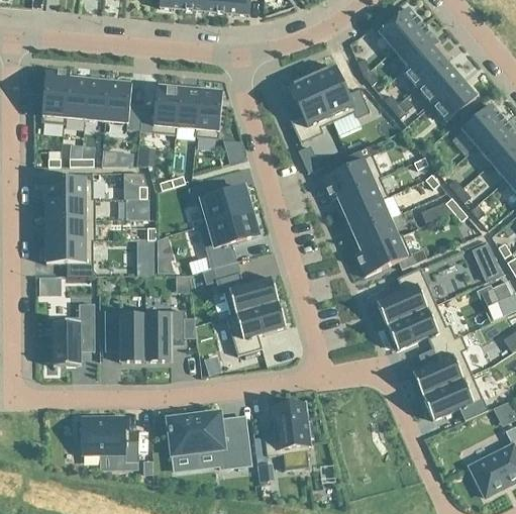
[(183,8),(183,0),(160,0),(160,6),(183,8)]
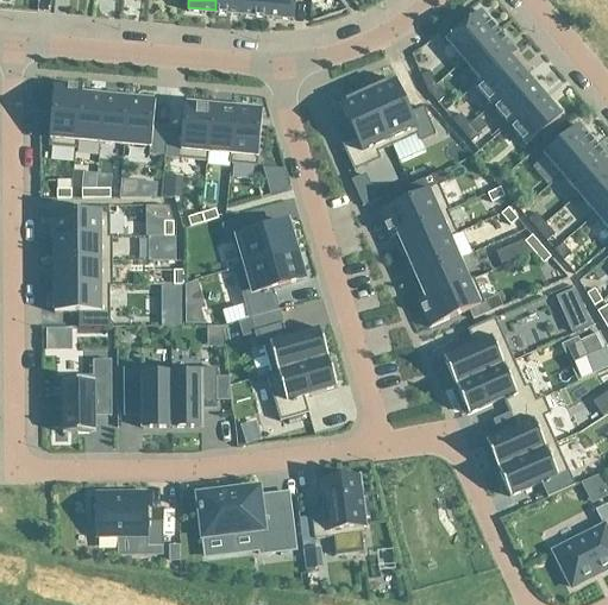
[(215,0),(215,10),(240,12),(242,0),(215,0)]
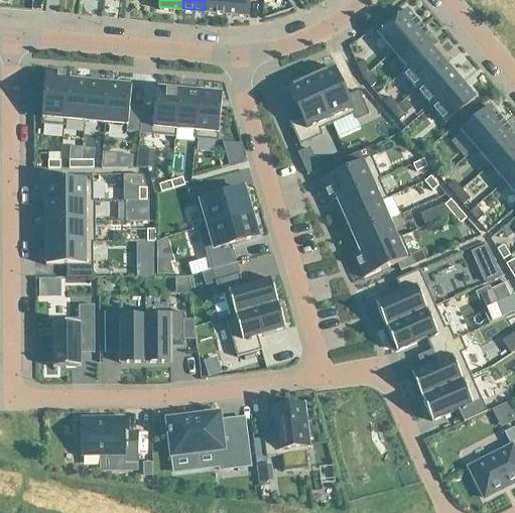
[(205,0),(204,10),(226,12),(227,0),(205,0)]
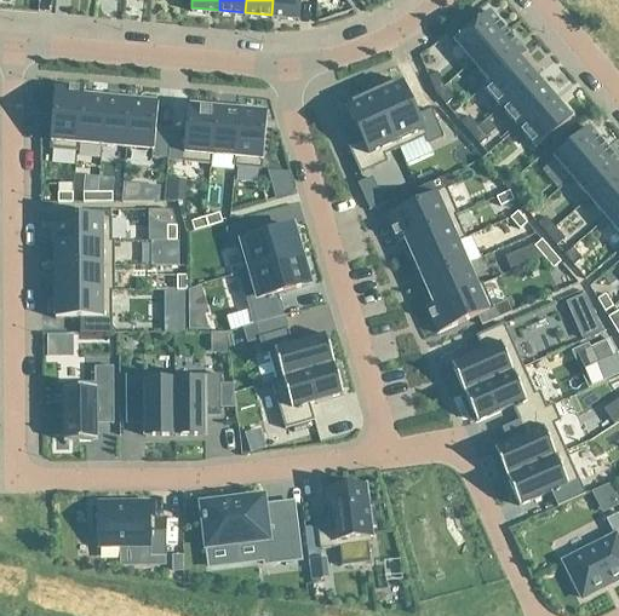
[(273,0),(271,15),(299,17),(301,0),(273,0)]
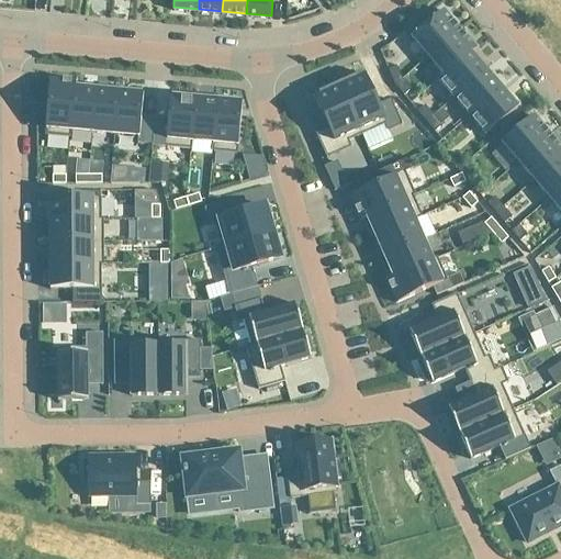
[(412,35),(427,54),(459,26),(444,8),(412,35)]
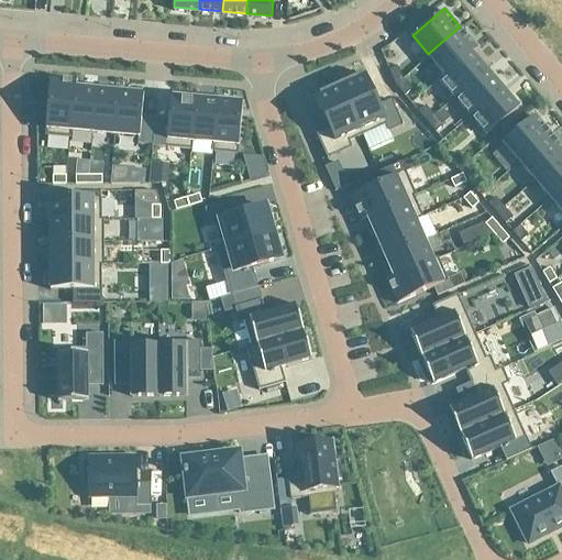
[(460,26),(428,54),(443,72),(439,76),(476,45),(460,26)]
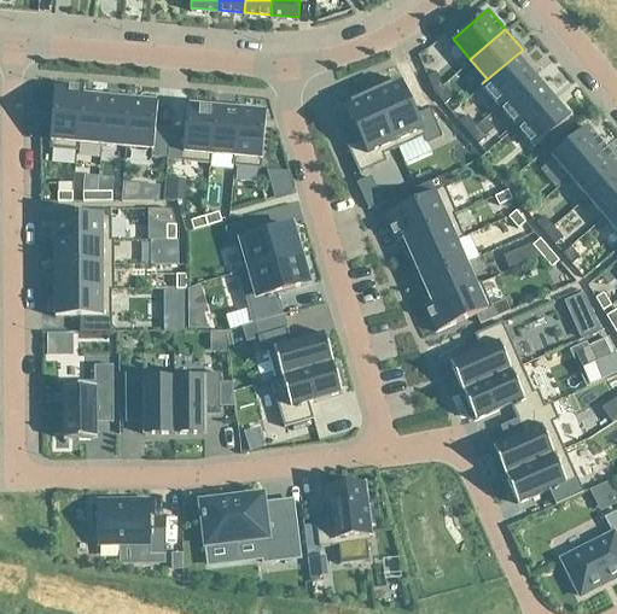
[(523,50),(482,83),(499,104),(534,74),(518,54),(523,50)]
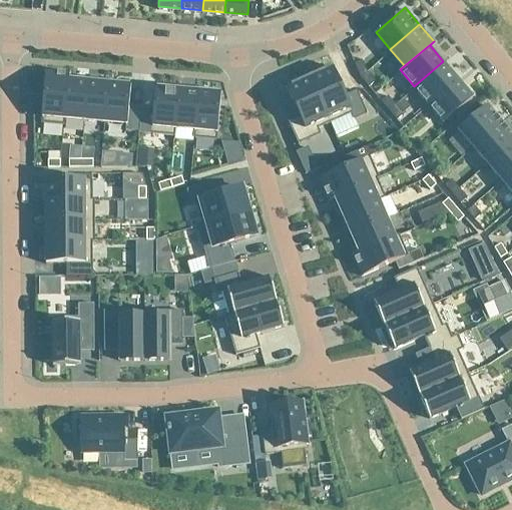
[(354,61),(360,75),(367,69),(363,57),(354,61)]
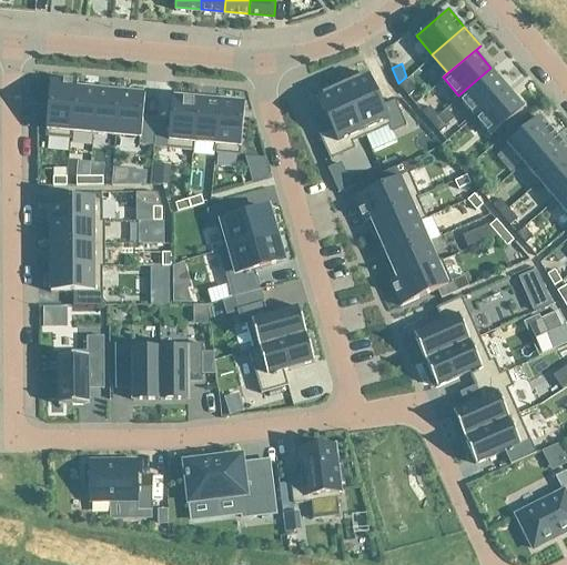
[(490,68),(458,96),(475,114),(507,87),(490,68)]
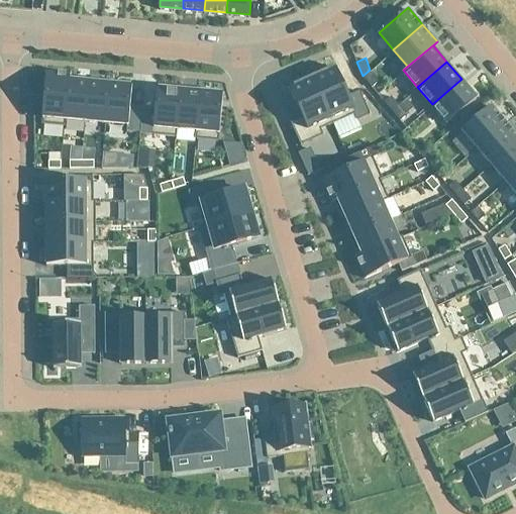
[(335,65),(312,76),(332,121),(354,112),(356,118),(370,112),(359,89),(348,94),(335,65)]
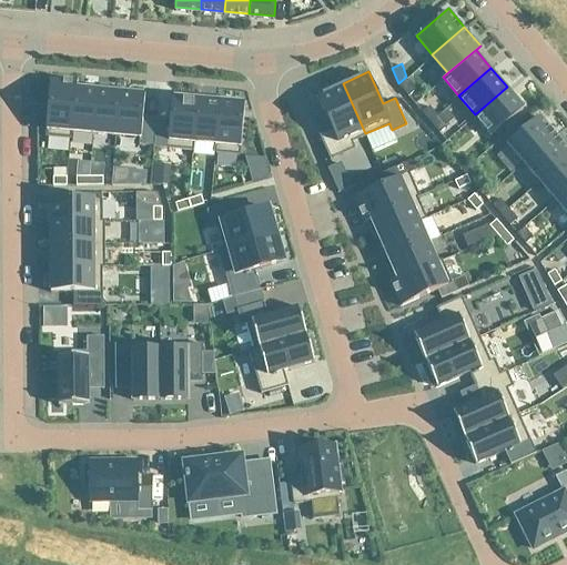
[(47,79),(44,98),(48,99),(46,133),(70,135),(76,79),(50,77),(50,79),(47,79)]
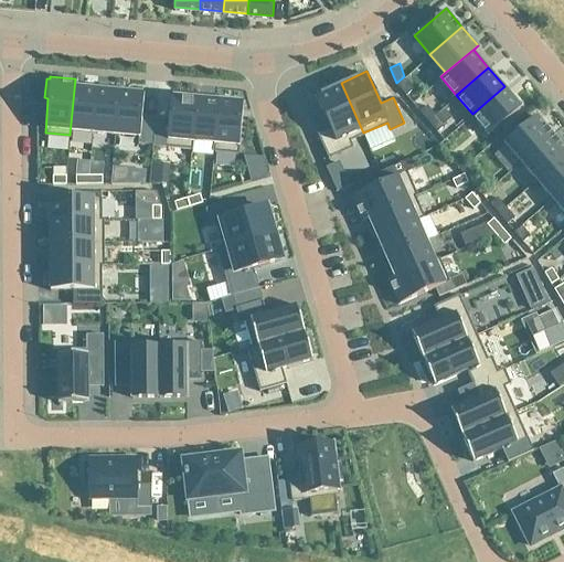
[(404,76),(396,83),(405,93),(413,86),(404,76)]
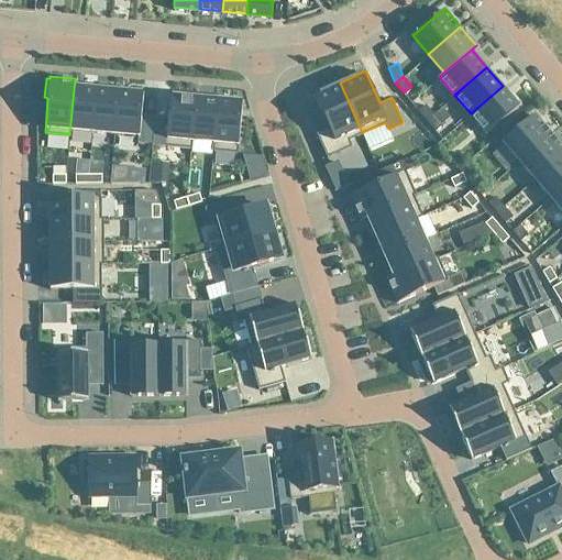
[(75,78),(69,134),(70,134),(72,128),(92,130),(96,87),(76,85),(76,78),(75,78)]
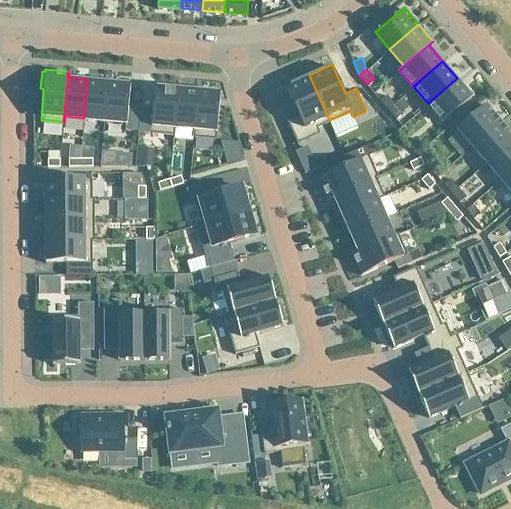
[(329,120),(309,75),(286,85),(298,113),(287,118),(297,141),(320,131),(317,125),(329,120)]
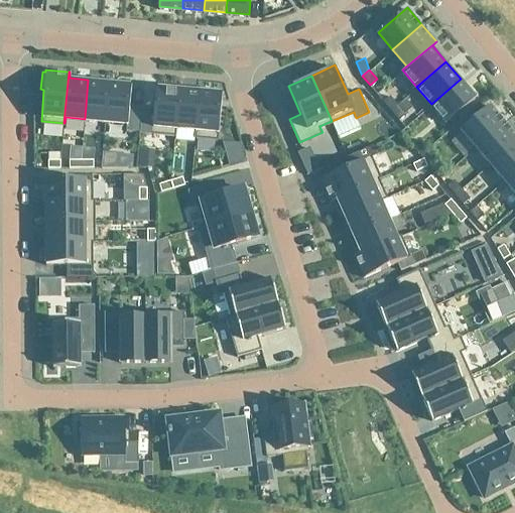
[(461,79),(431,104),(445,121),(475,96),(461,79)]
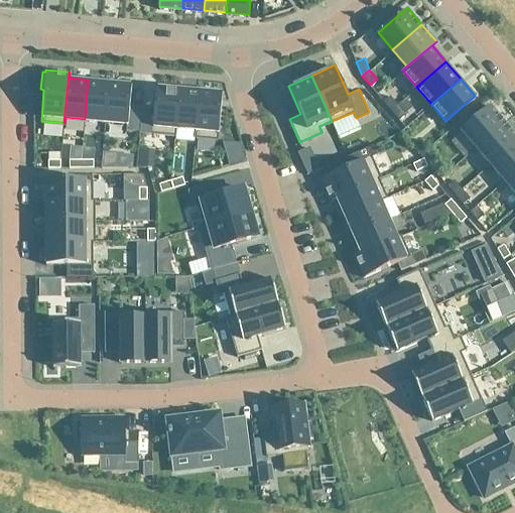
[(88,80),(85,119),(105,121),(109,81),(88,80)]
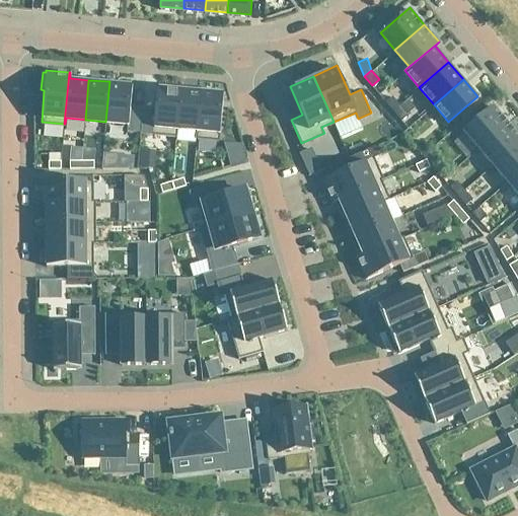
[(109,81),(105,122),(127,124),(127,130),(141,131),(143,105),(130,104),(132,83),(109,81)]
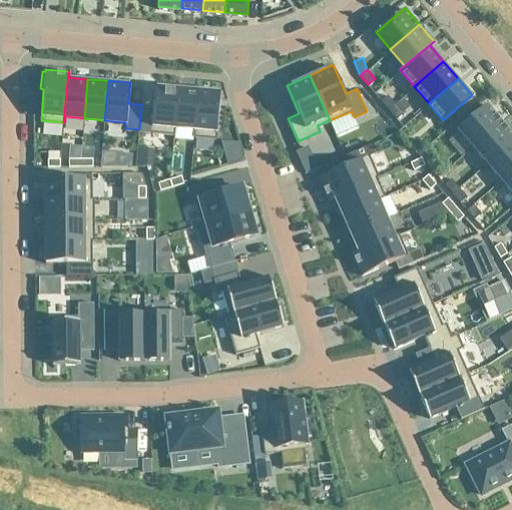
[(139,129),(138,130),(173,133),(174,126),(177,87),(155,84),(153,105),(141,104),(139,129)]
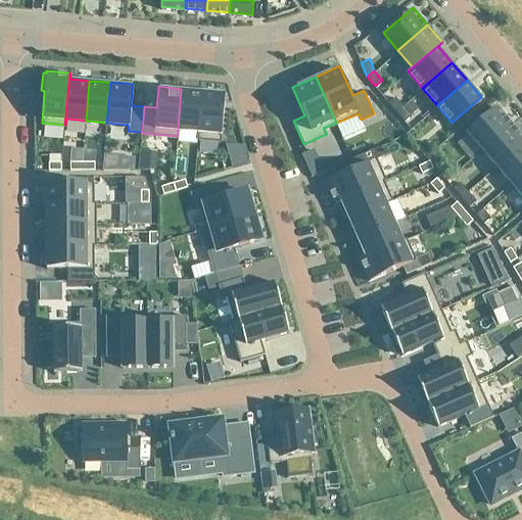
[(181,89),(178,129),(198,131),(202,90),(181,89)]
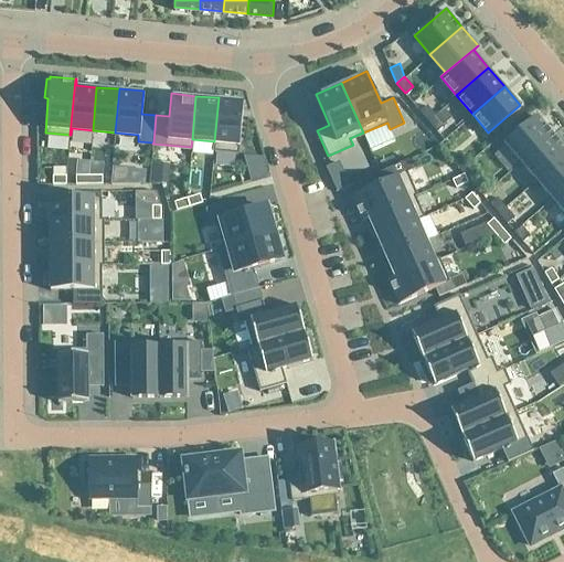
[(214,141),(214,149),(238,151),(243,99),(219,97),(214,141)]
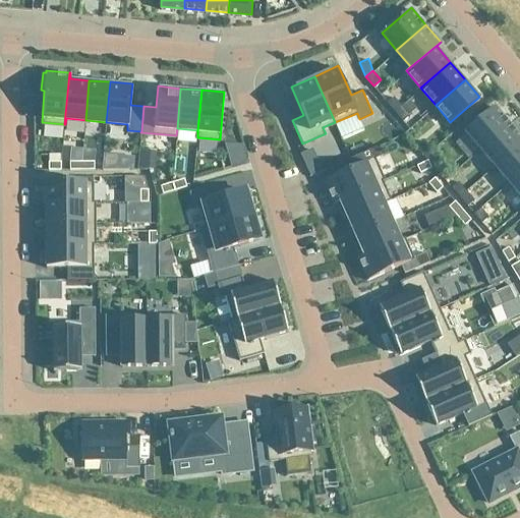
[(387,101),(395,110),(402,104),(394,95),(387,101)]
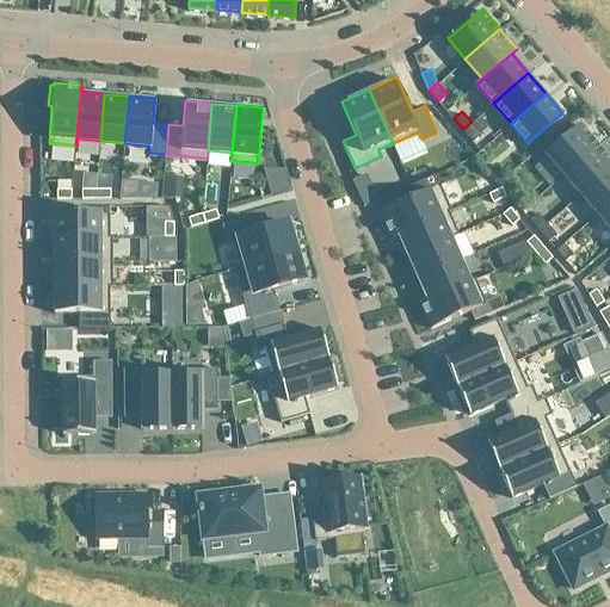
[(472,122),(463,129),(473,140),(480,132),(472,122)]
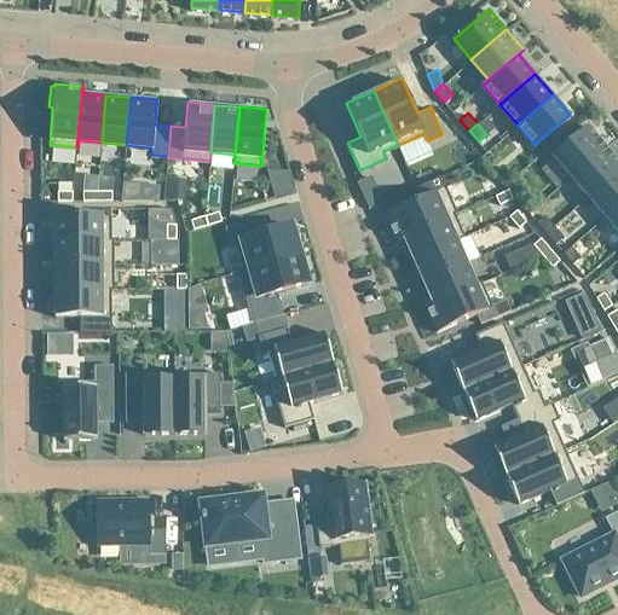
[(553,155),(571,175),(606,145),(588,125),(553,155)]
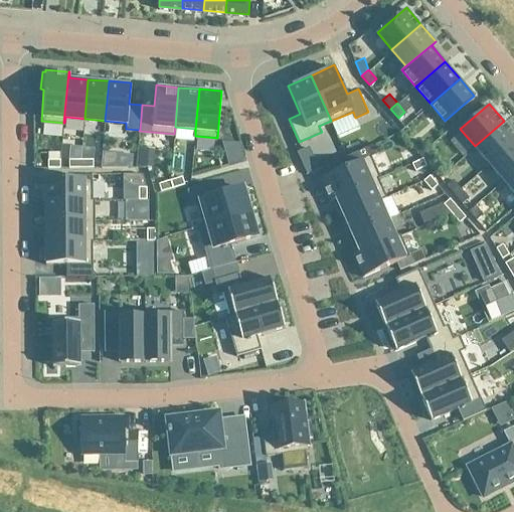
[(513,133),(504,121),(475,146),(489,162),(513,141),(513,133)]
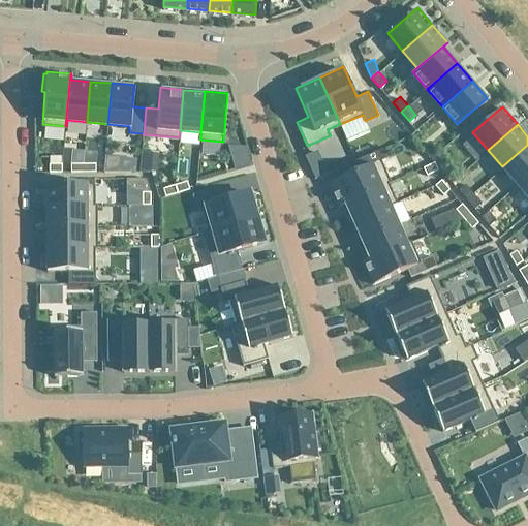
[(424,147),(432,156),(439,150),(431,141),(424,147)]
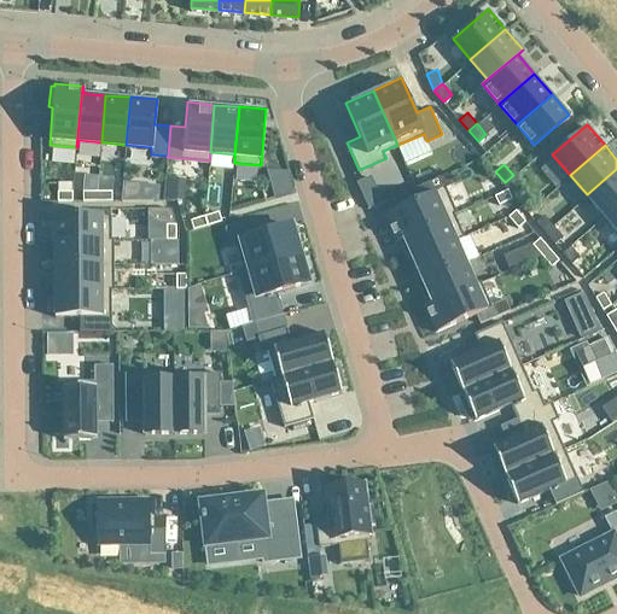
[(616,169),(587,194),(604,215),(616,203),(616,169)]
